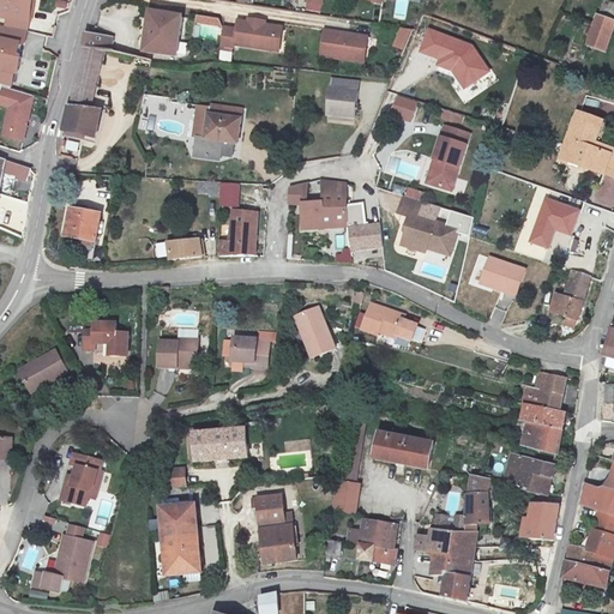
[(29,0),(0,0),(0,10),(26,16),(29,0)]
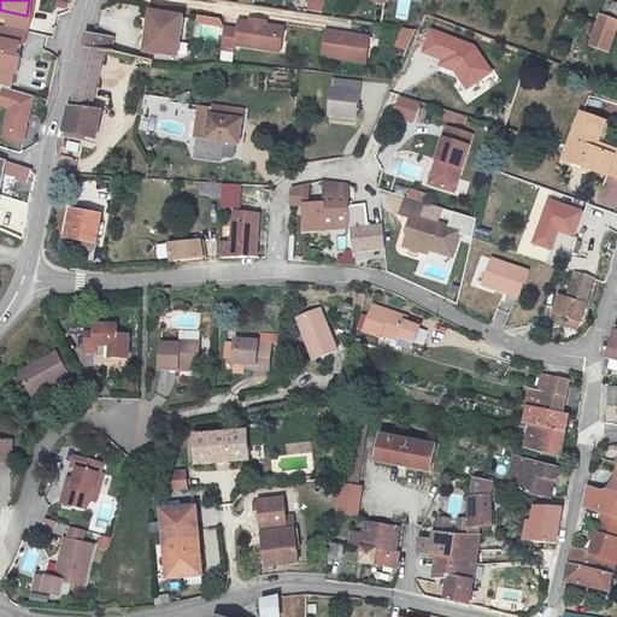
[(616,3),(606,0),(604,0),(600,13),(616,18),(616,15),(616,3)]
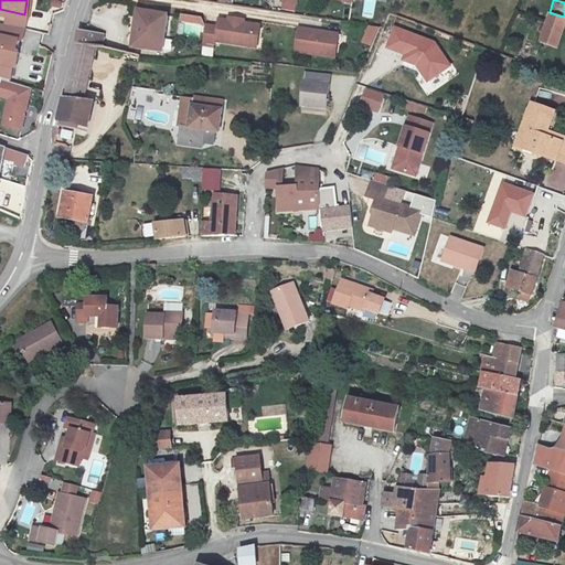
[(162,20),(166,3),(159,2),(159,3),(144,1),(142,8),(136,7),(130,43),(159,46),(162,20)]
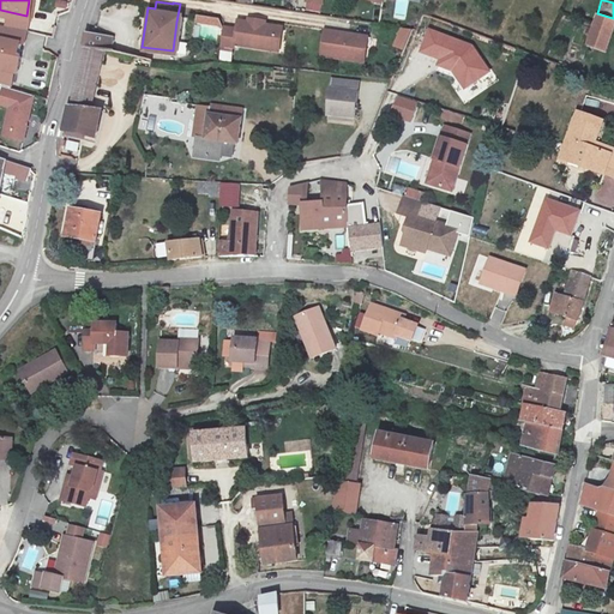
[(222,23),(220,41),(242,44),(242,42),(271,46),(274,28),(277,29),(278,17),(258,13),(257,17),(247,16),(247,18),(236,17),(235,25),(222,23)]
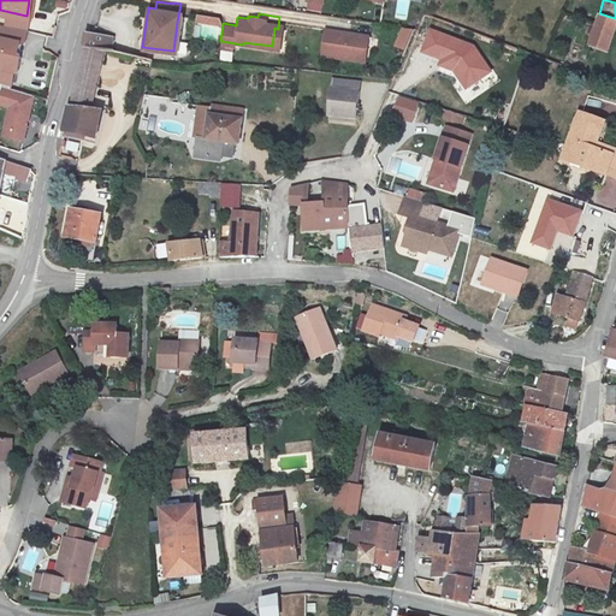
[(615,31),(615,21),(599,16),(590,47),(609,53),(615,31)]
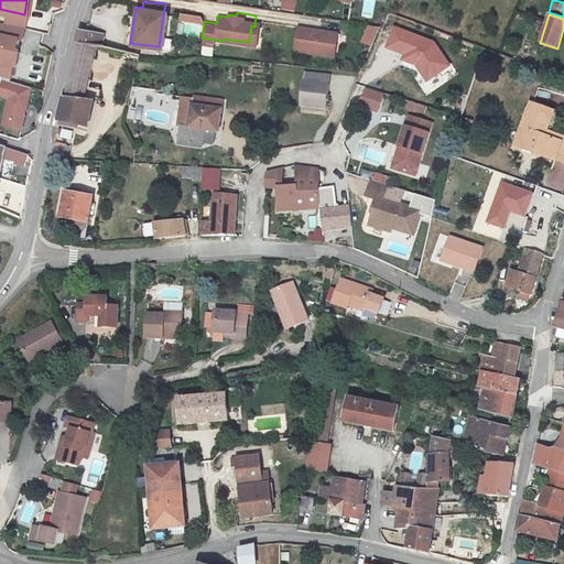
[(378,22),(367,21),(361,39),(369,42),(378,22)]
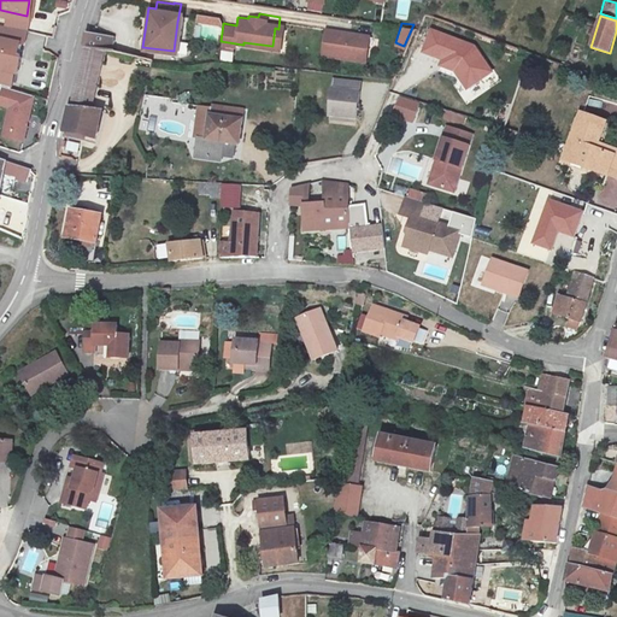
[(82,41),(109,45),(111,33),(86,28),(82,41)]
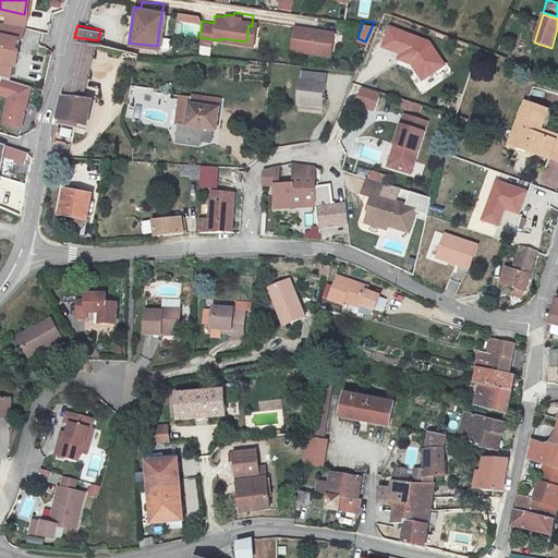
[(304,25),(300,47),(334,51),(336,39),(341,40),(343,29),(304,25)]
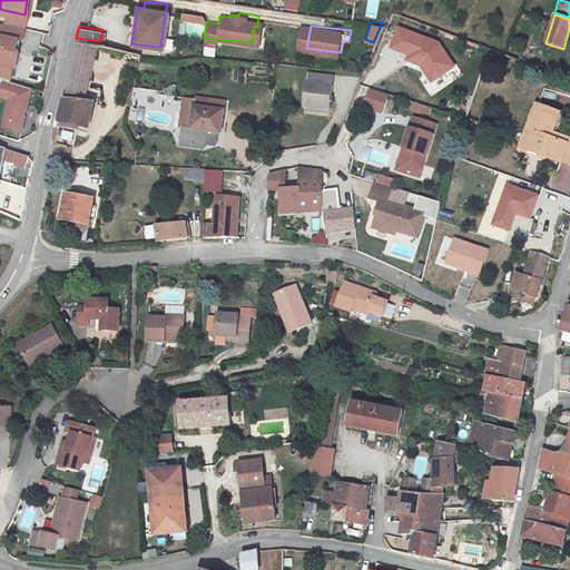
[(439,42),(400,29),(393,50),(410,57),(408,62),(421,67),(431,84),(455,65),(439,42)]
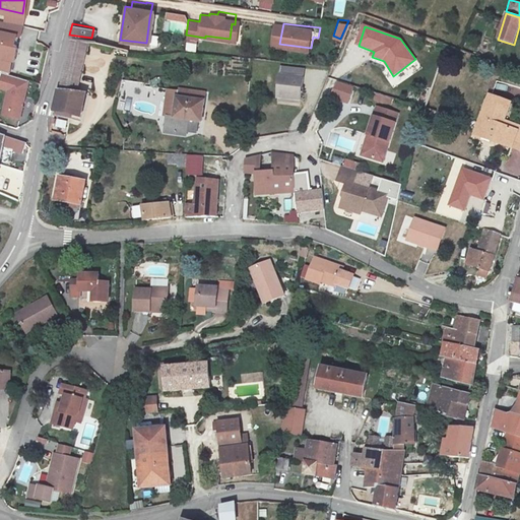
[(69,35),(58,87),(84,89),(85,84),(95,39),(91,38),(69,35)]
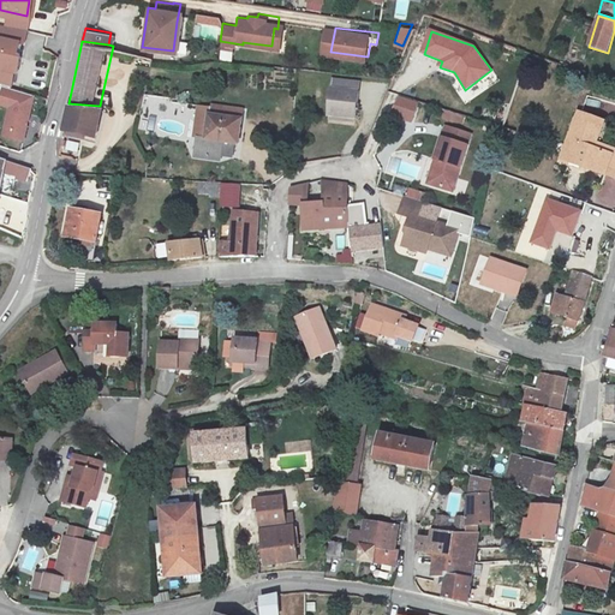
[(142,53),(113,46),(101,100),(138,108),(150,54),(142,53)]
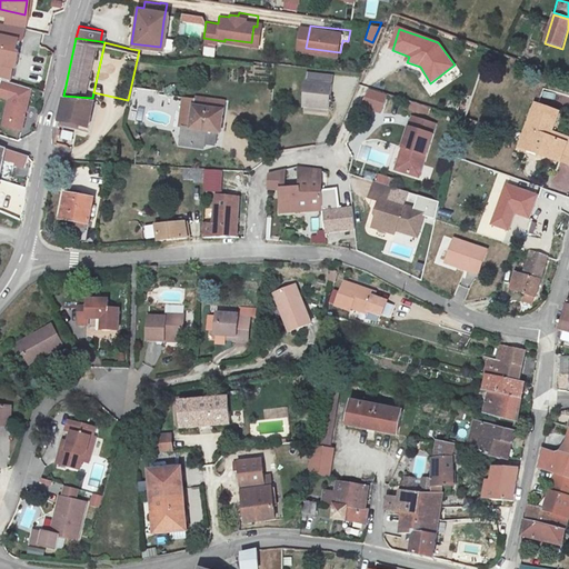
[(28,82),(0,73),(0,89),(7,91),(0,111),(18,117),(28,82)]
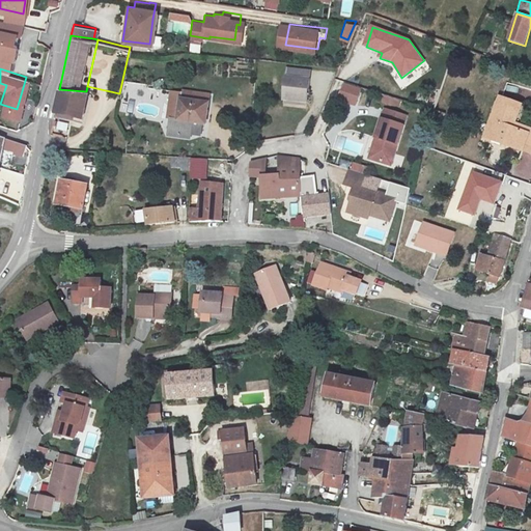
[(306,76),(282,74),(280,96),(303,99),(306,76)]
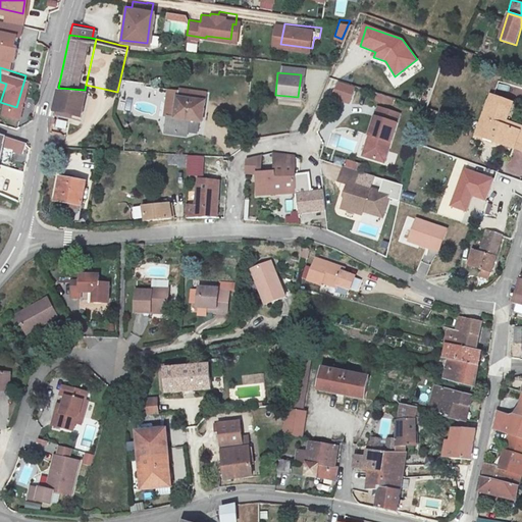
[(354,85),(337,79),(332,94),(348,100),(354,85)]
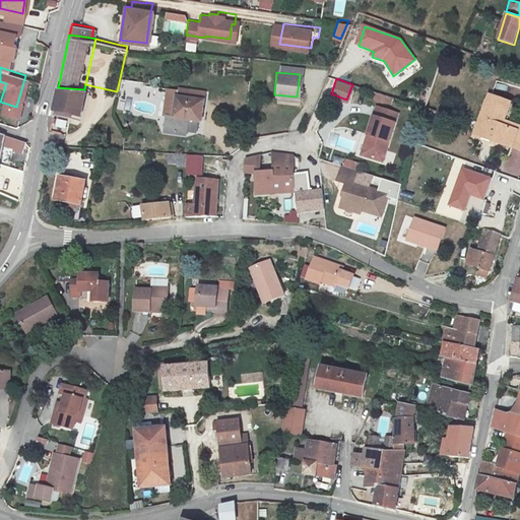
[(79,113),(84,89),(58,87),(53,110),(79,113)]
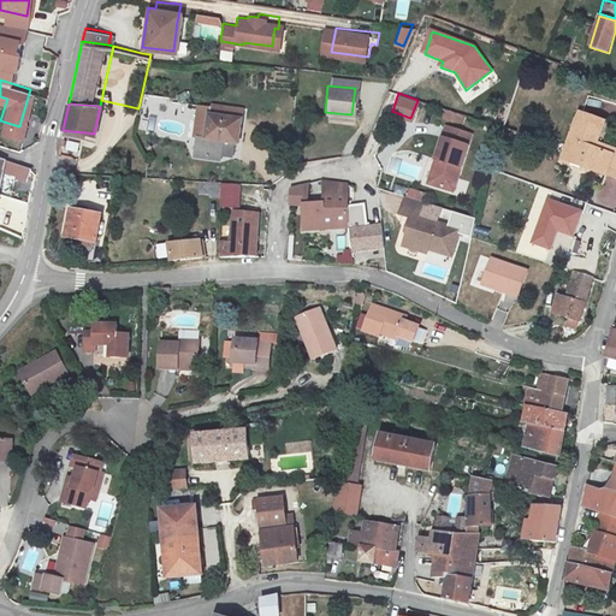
[(224,108),(200,105),(195,136),(202,137),(200,155),(220,158),(221,153),(232,155),(235,142),(240,143),(244,111),(232,110),(231,117),(223,116),(224,108)]
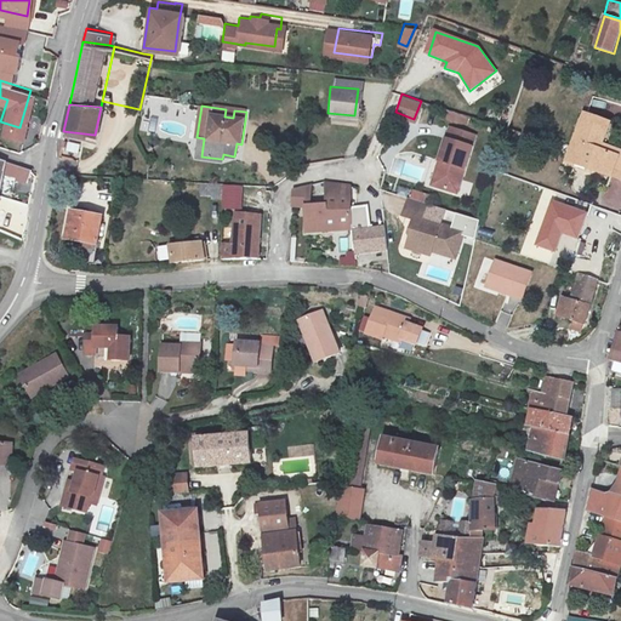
[(466,115),(445,109),(444,114),(465,120),(466,115)]
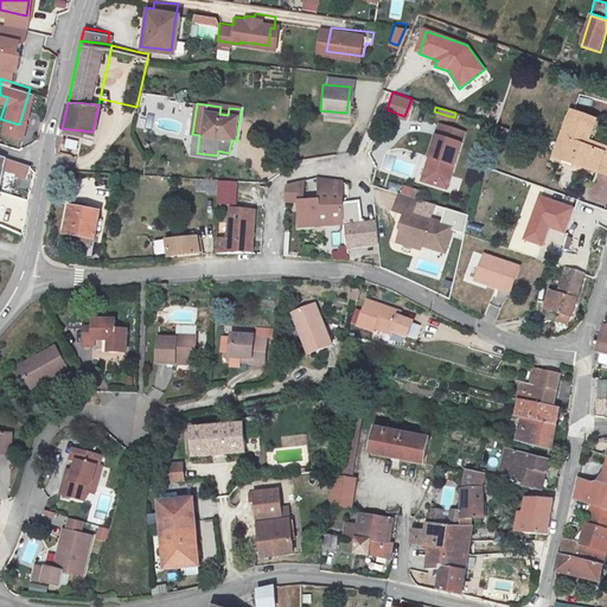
[(583,141),(586,141),(593,121),(570,113),(555,147),(553,154),(574,163),(573,166),(594,174),(601,154),(581,147),(583,141)]
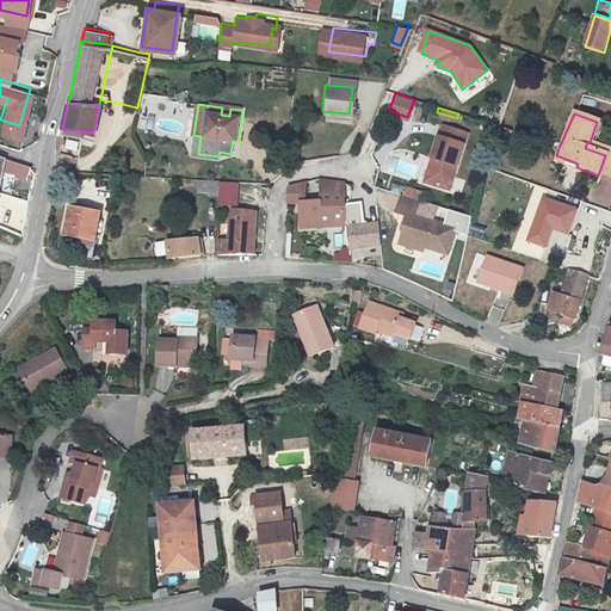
[(19,125),(0,119),(0,125),(17,131),(19,125)]
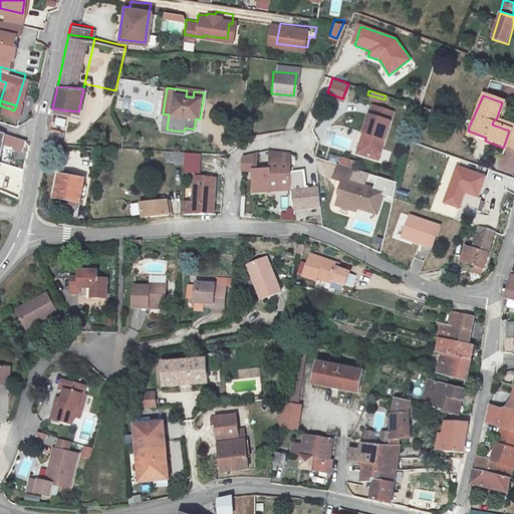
[(369,105),(361,133),(365,135),(358,155),(377,160),(392,112),(369,105)]
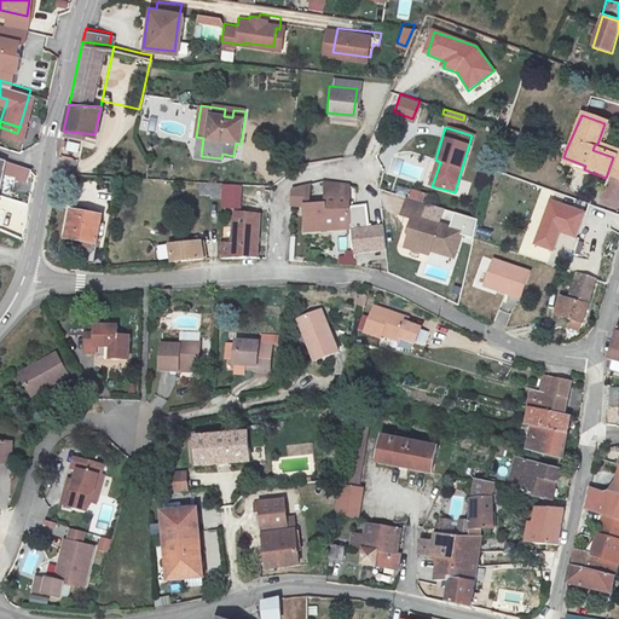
[(68,139),(65,152),(77,156),(81,143),(68,139)]
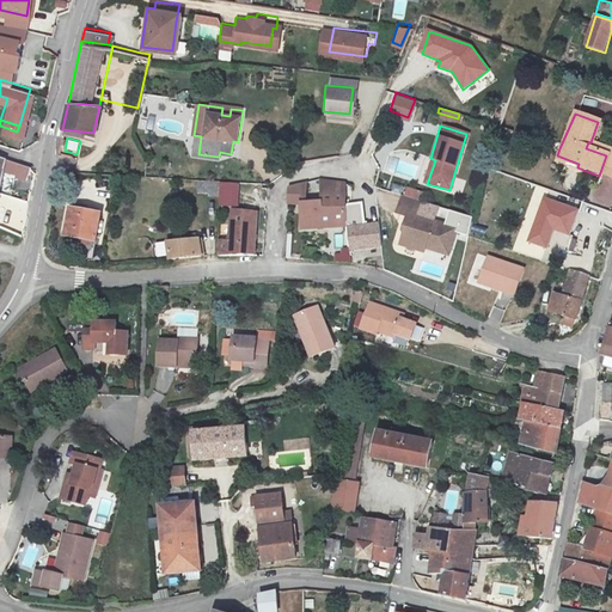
[(611,170),(611,150),(591,142),(588,142),(586,148),(606,155),(599,176),(609,179),(611,170)]
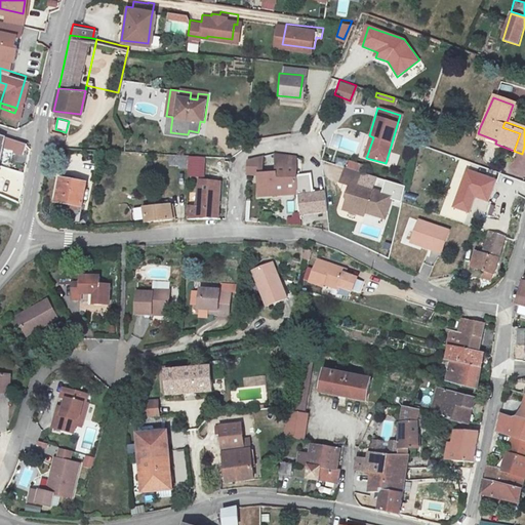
[(362,156),(366,158),(373,137),(369,135),(362,156)]
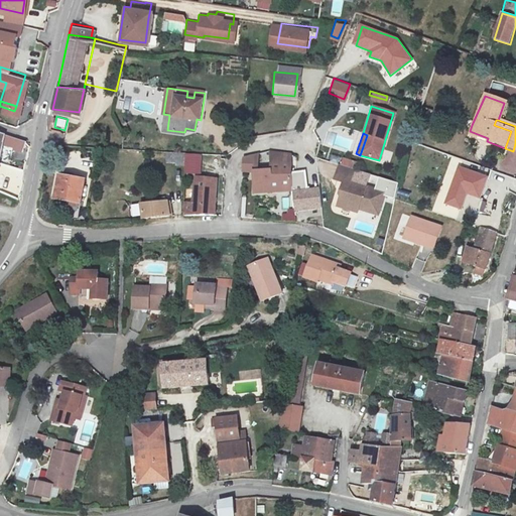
[(7,134),(3,146),(22,153),(26,141),(7,134)]
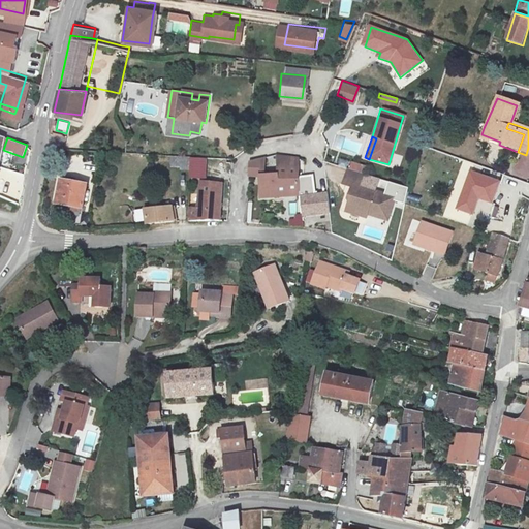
[(189,167),(190,154),(170,153),(169,163),(180,164),(179,166),(189,167)]
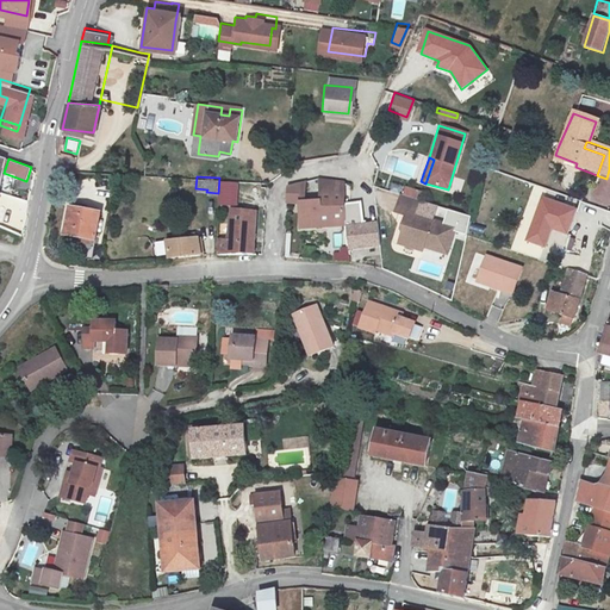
[(343,209),(342,203),(317,204),(316,199),(304,199),(304,179),(286,182),(285,199),(297,200),(296,225),(344,222),(343,209)]
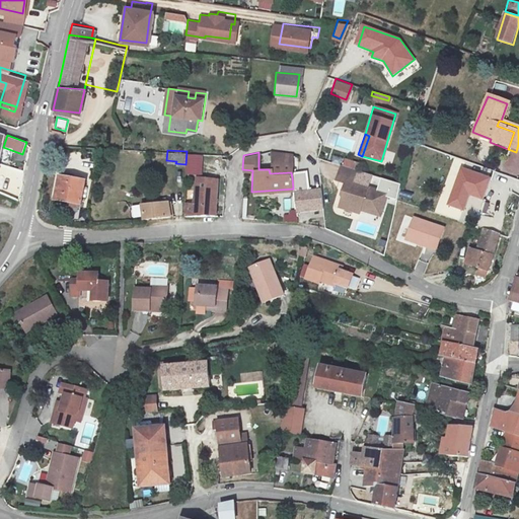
[(270,154),(269,169),(270,173),(291,172),(290,154),(270,154)]
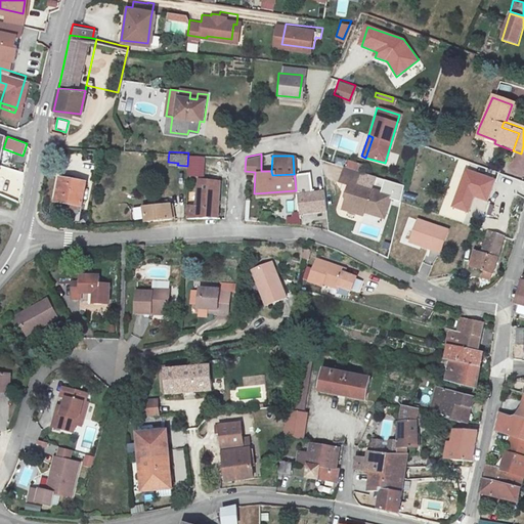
[(17,170),(19,162),(5,157),(2,165),(17,170)]
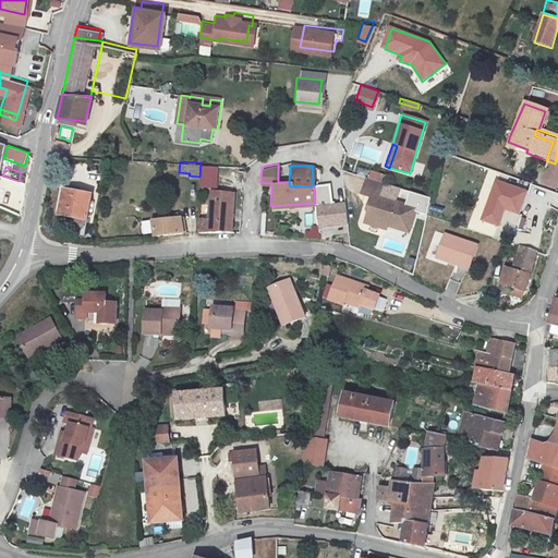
[(385,178),(374,174),(372,180),(383,183),(385,178)]
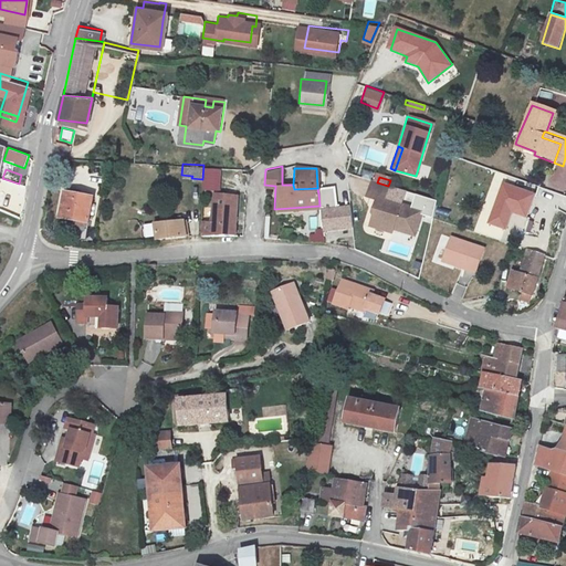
[(386,200),(389,187),(388,186),(377,182),(373,181),(370,181),(366,195),(376,198),(367,227),(390,233),(391,229),(413,236),(421,211),(386,200)]
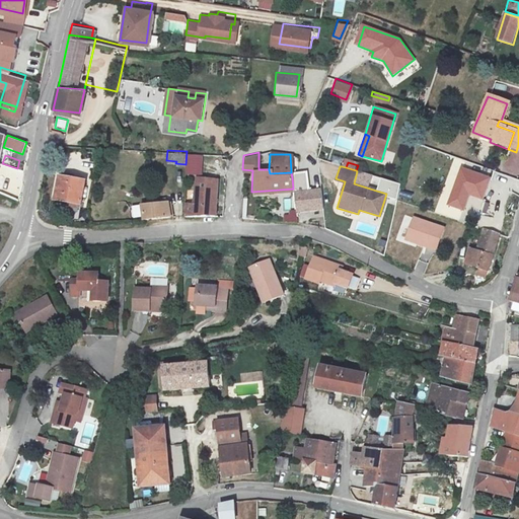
[(492,179),(479,174),(461,167),(447,205),(465,212),(471,195),(484,200),(492,179)]
